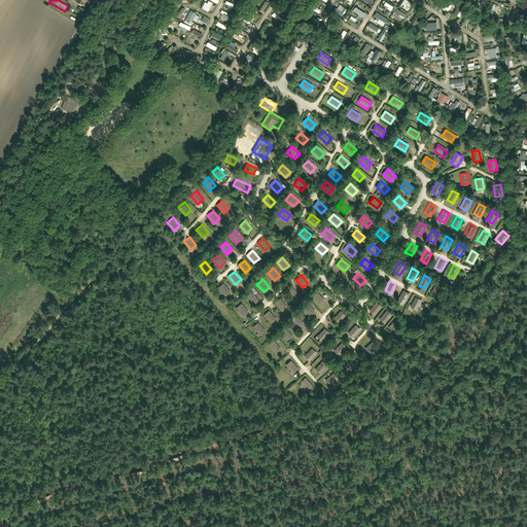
[(218,286),(225,294),(231,290),(224,282),(218,286)]
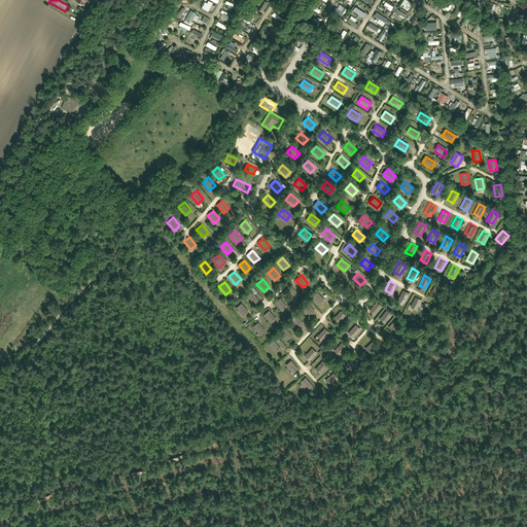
[(437,294),(443,285),(436,282),(431,291),(437,294)]
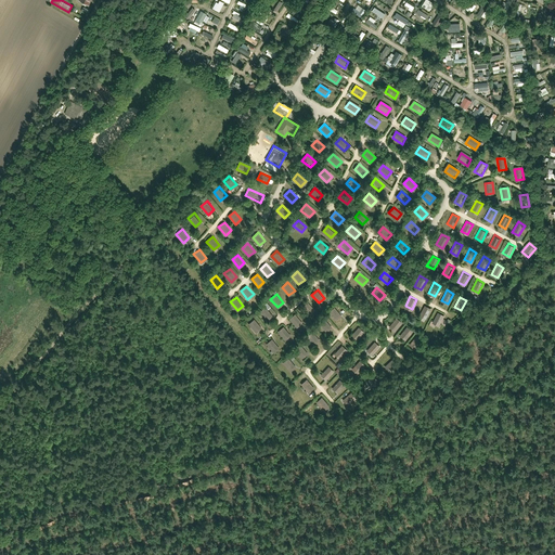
[(301,305),(309,313),(314,308),(308,300),(301,305)]
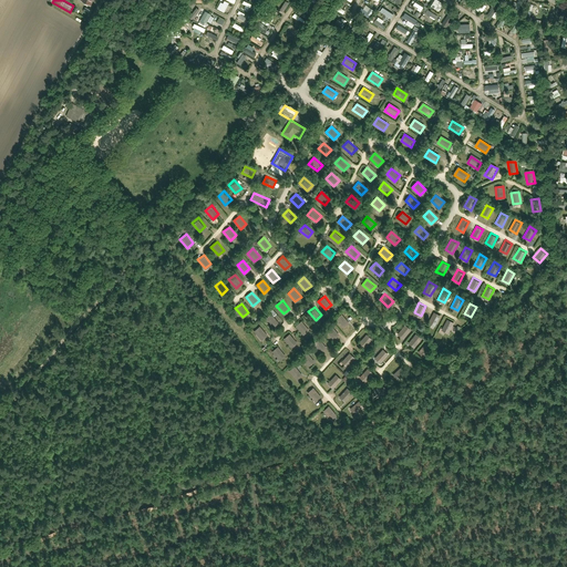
[(435,325),(441,315),(434,310),(429,321),(435,325)]
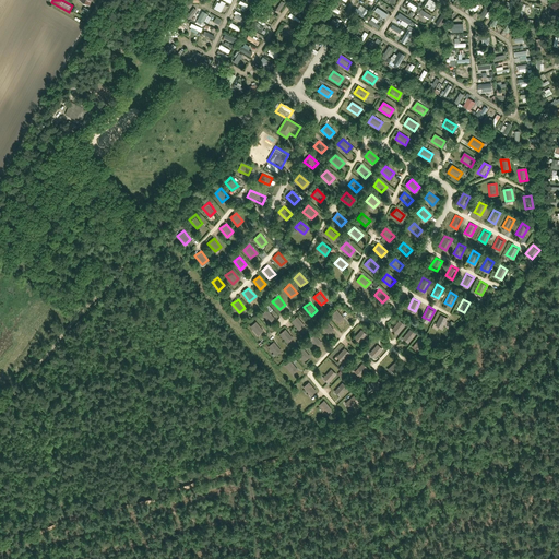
[(262,313),(269,321),(274,317),(268,308),(262,313)]
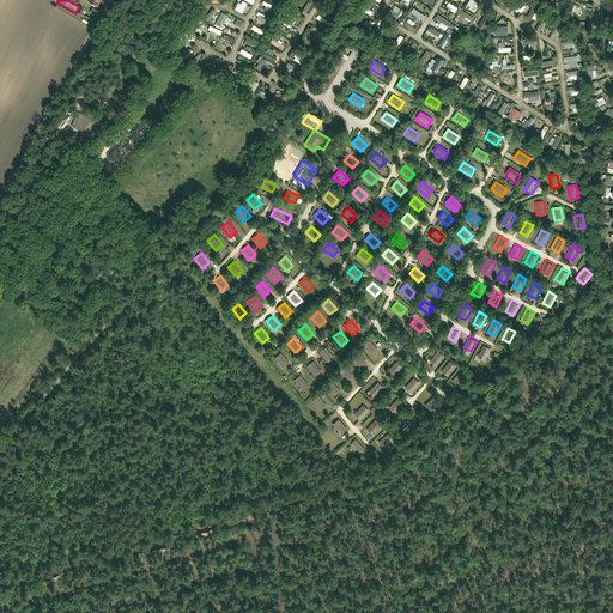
[(363,344),(371,352),(377,347),(370,338),(363,344)]
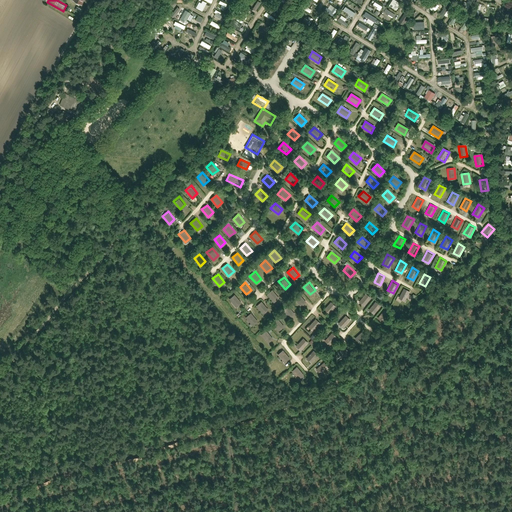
[(405,300),(410,291),(404,287),(399,297),(405,300)]
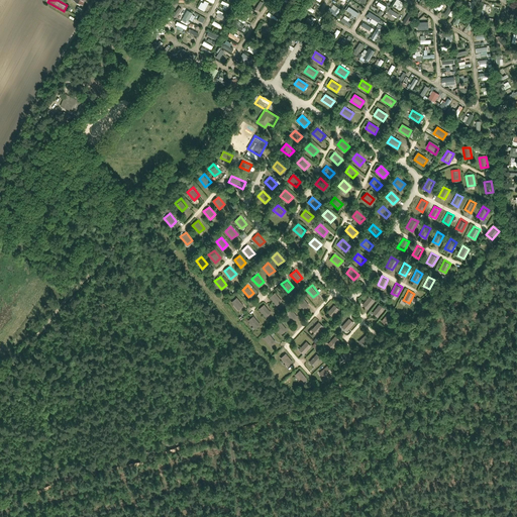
[(270,296),(276,304),(282,299),(275,292),(270,296)]
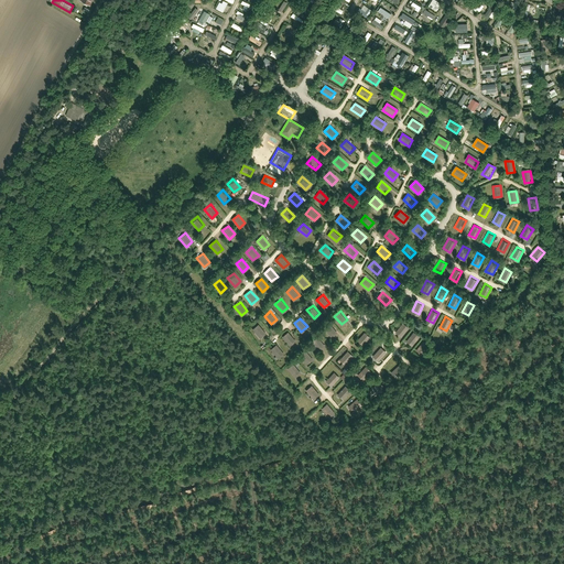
[(402,335),(409,326),(402,322),(396,331),(402,335)]
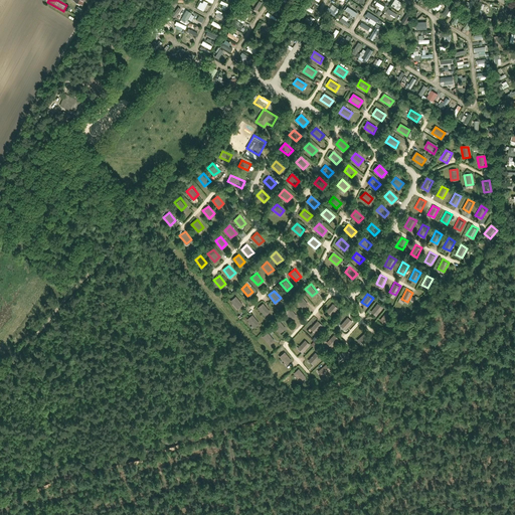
[(296,300),(303,307),(308,303),(302,295),(296,300)]
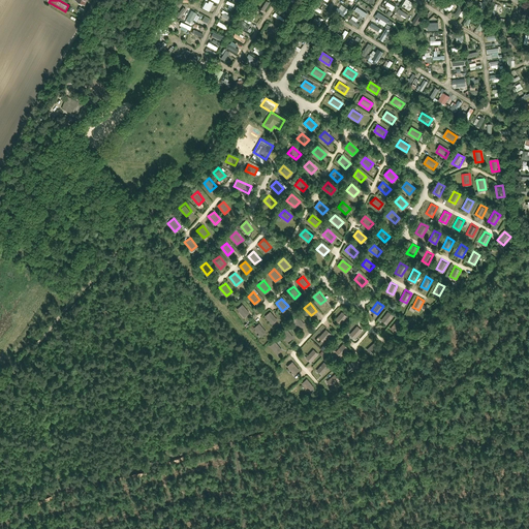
[(237,308),(244,316),(249,311),(243,304),(237,308)]
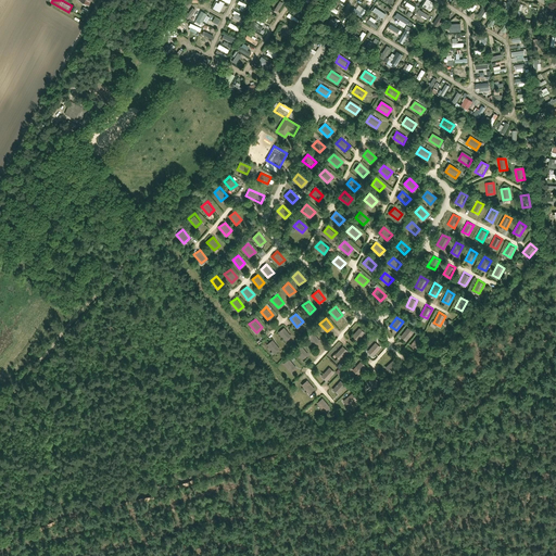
[(279,331),(286,339),(292,335),(285,326),(279,331)]
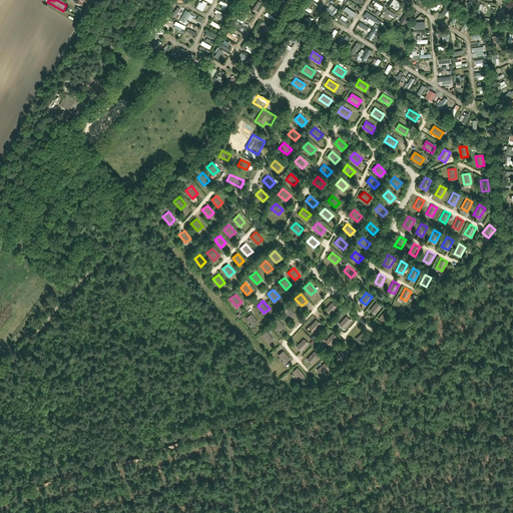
[(375,313),(381,306),(375,301),(369,309),(375,313)]
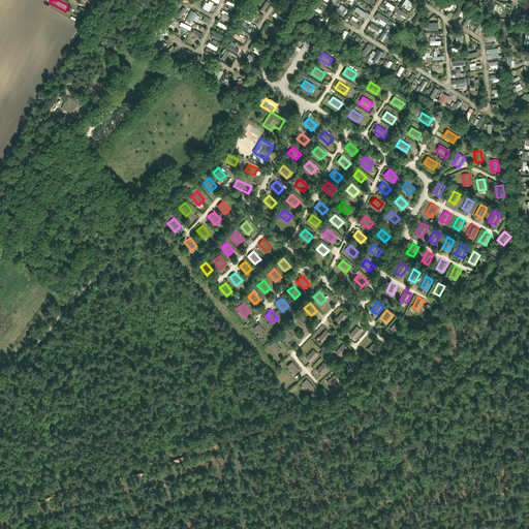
[(339,323),(346,316),(341,311),(334,318),(339,323)]
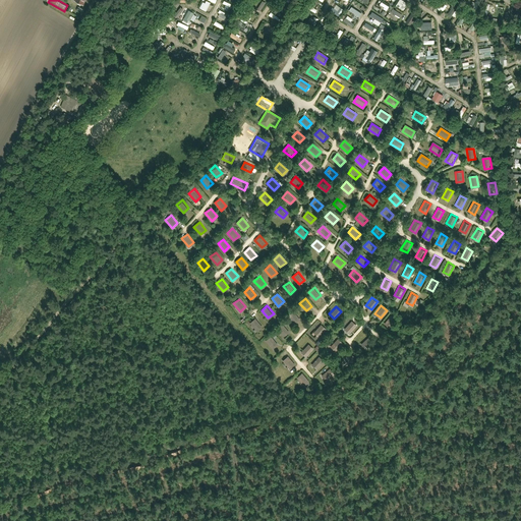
[(288,315),(295,323),(300,319),(294,310),(288,315)]
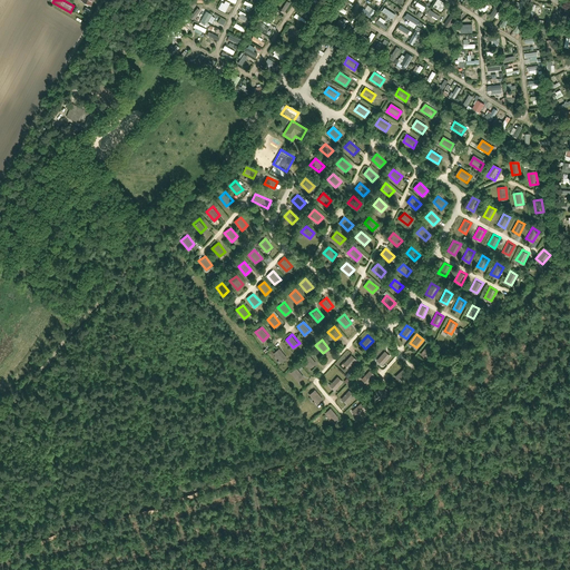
[(426,356),(433,349),(428,343),(420,352),(426,356)]
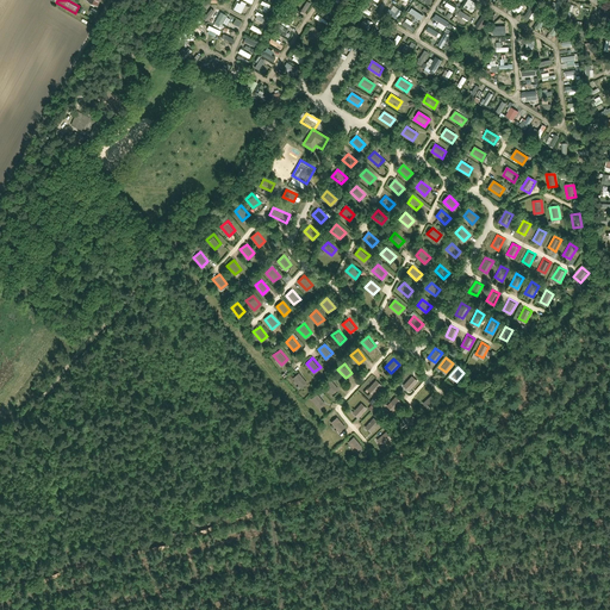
[(293,377),(300,386),(306,380),(299,372),(293,377)]
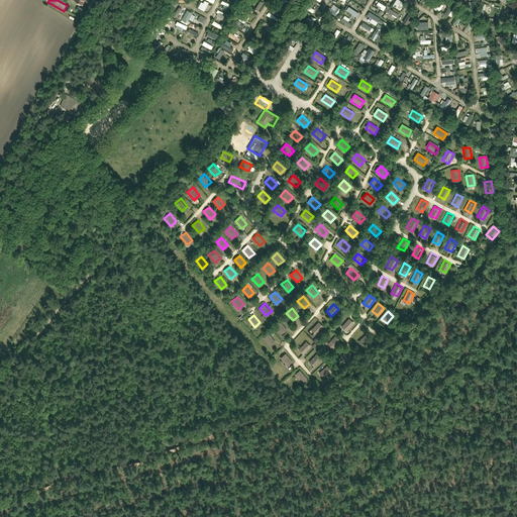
[(346,329),(353,322),(349,317),(341,324),(346,329)]
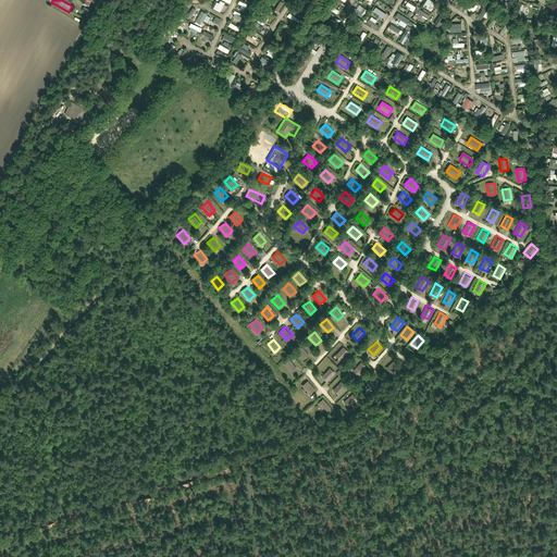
[(296,349),(304,358),(309,353),(302,345),(296,349)]
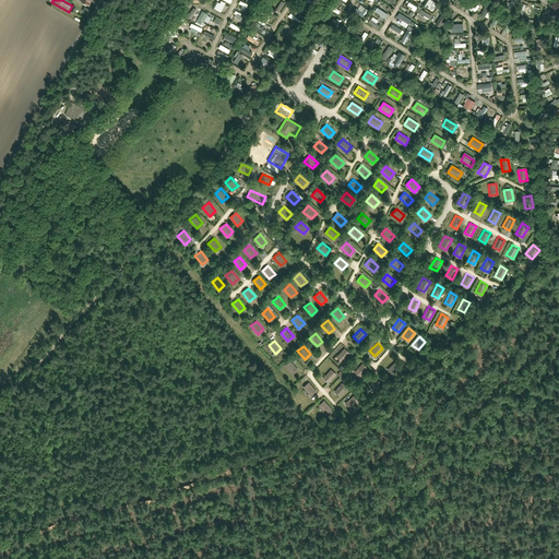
[(343,360),(349,352),(344,347),(336,355),(343,360)]
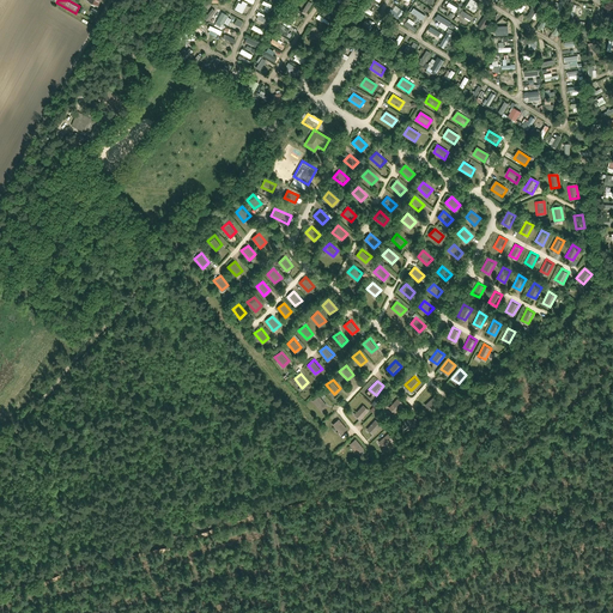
[(313,400),(320,408),(327,404),(319,394),(313,400)]
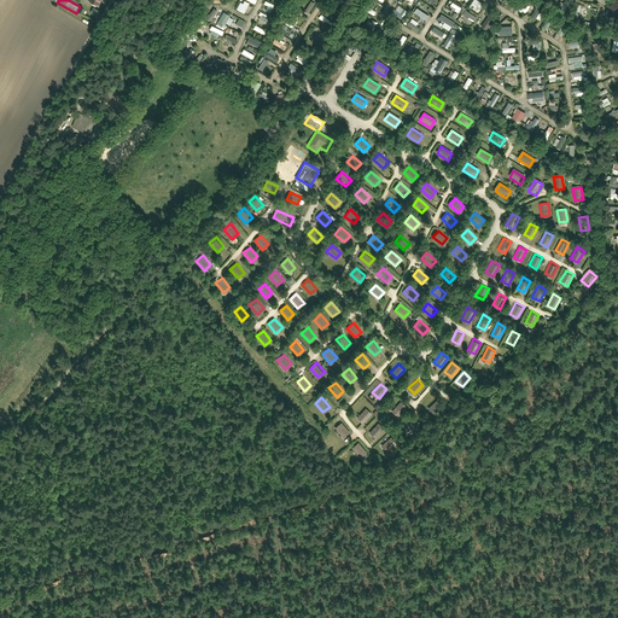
[(435,413),(443,404),(438,398),(429,406),(435,413)]
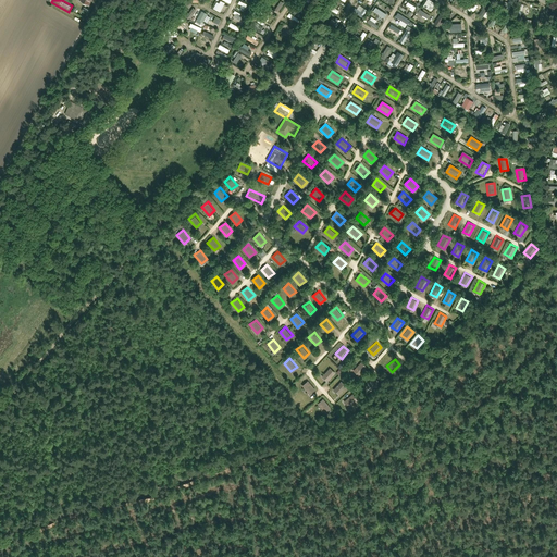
[(359,373),(367,366),(361,361),(354,369),(359,373)]
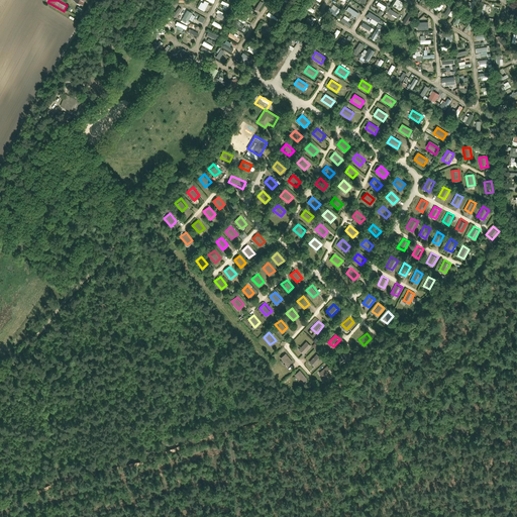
[(304,352),(310,345),(305,340),(298,347),(304,352)]
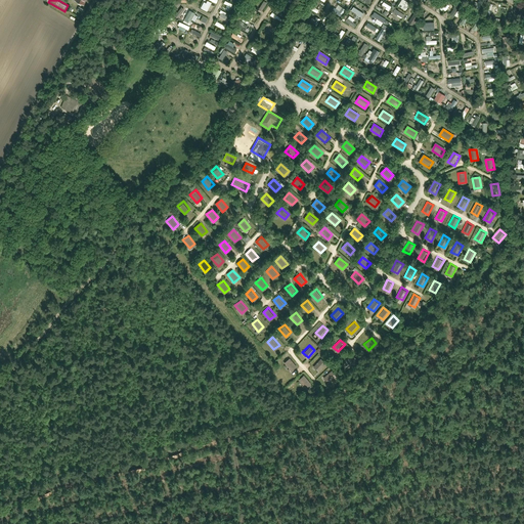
[(350,366),(357,359),(353,354),(345,361),(350,366)]
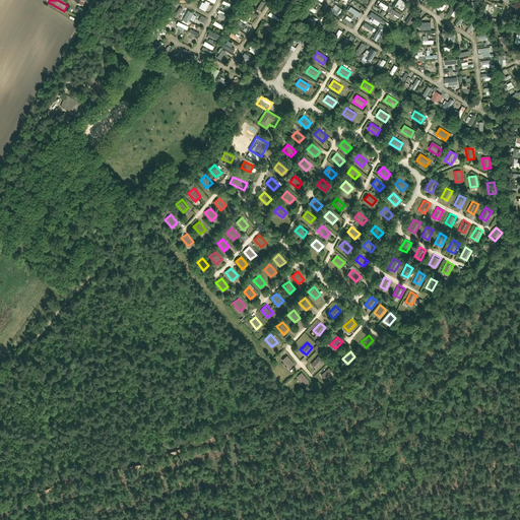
[(282,360),(288,367),(295,363),(287,354),(282,360)]
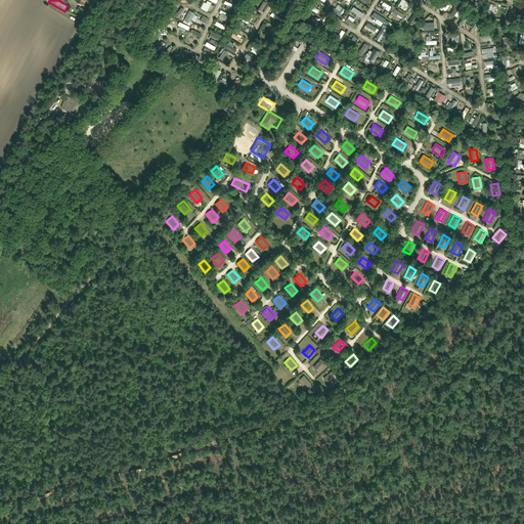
[(318,369),(325,362),(320,357),(313,364),(318,369)]
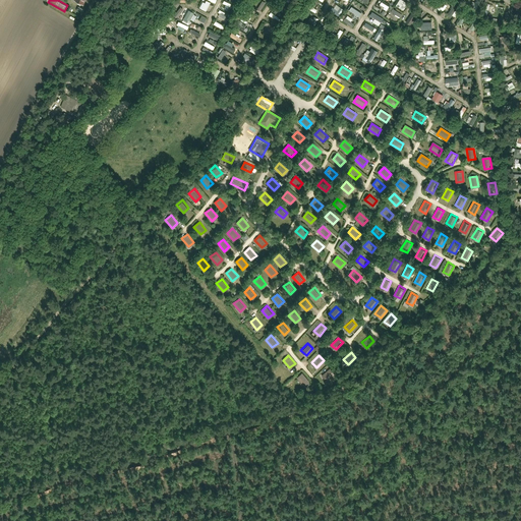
[(327,380),(334,372),(330,367),(322,373),(327,380)]
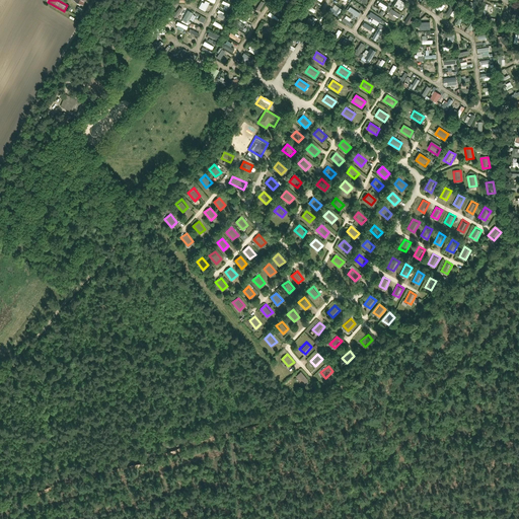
[(296,375),(302,383),(307,378),(301,371),(296,375)]
